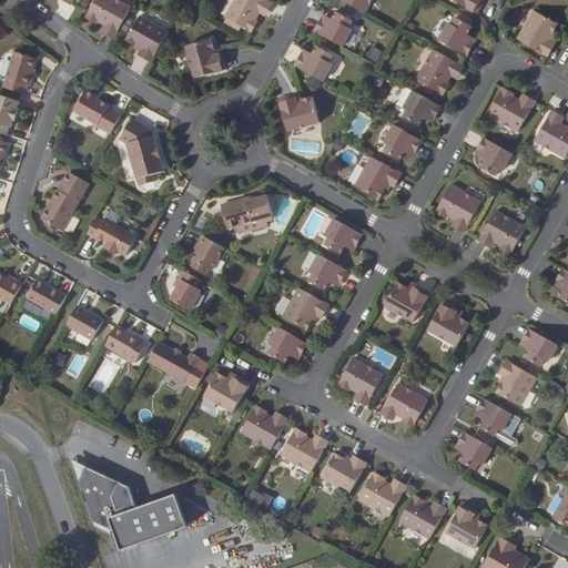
[(98,21),(105,26),(110,28),(105,33),(114,38),(131,8),(117,0),(95,0),(87,18),(97,23),(98,21)]
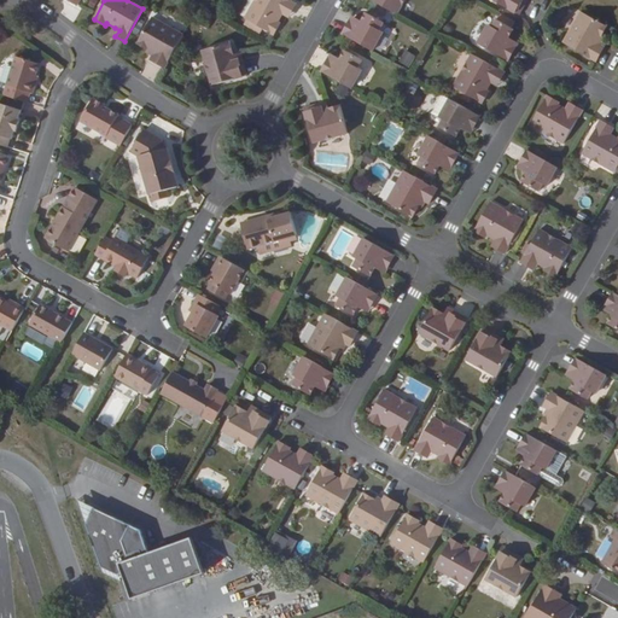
[(278,22),(283,13),(285,10),(292,13),(297,4),(290,0),(255,0),(245,18),(274,35),(281,23),(278,22)]
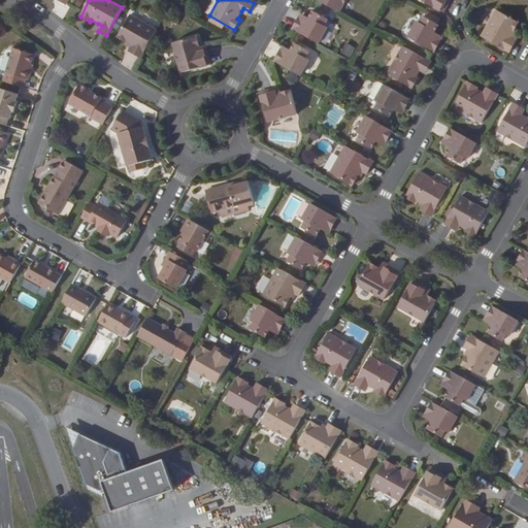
[(318,0),(339,12),(345,0),(318,0)]
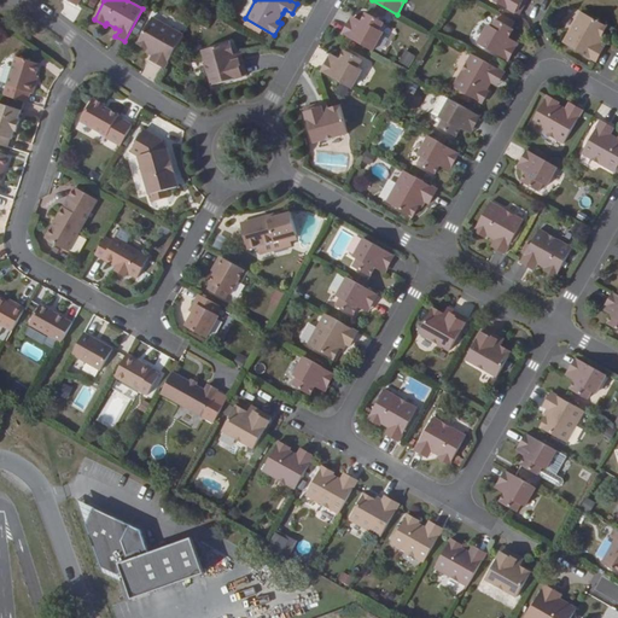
[(493,0),(519,15),(526,0),(493,0)]
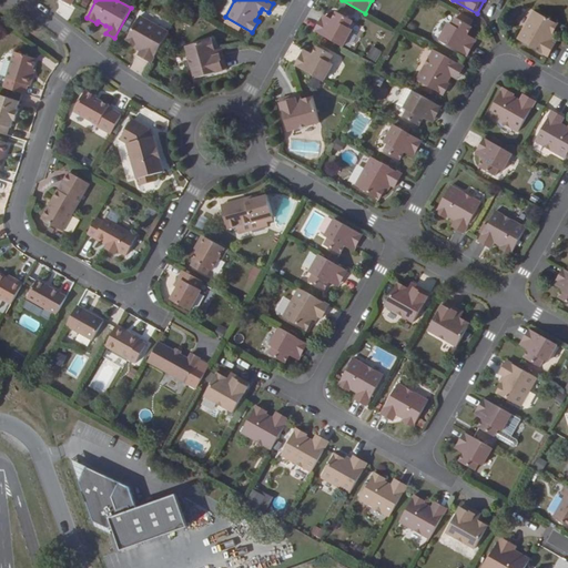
[(556,43),(553,41),(550,40),(554,34),(554,33),(558,24),(535,10),(518,39),(548,57),(556,43)]
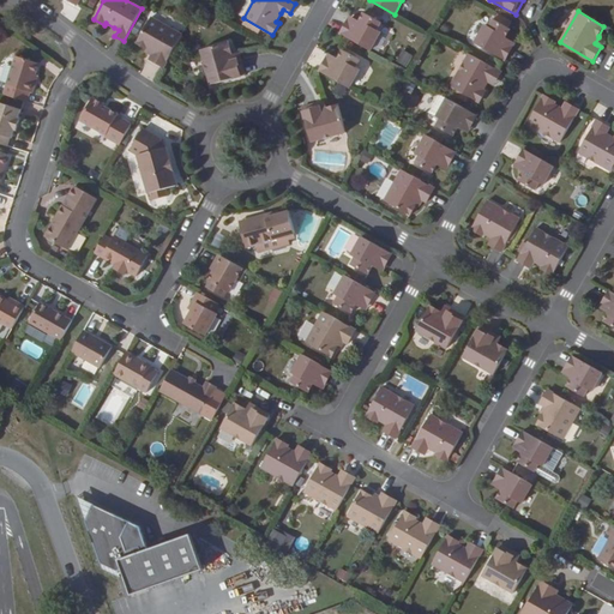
[(360,20),(357,20),(356,24),(348,19),(341,34),(371,50),(381,31),(378,30),(381,22),(365,12),(360,20)]
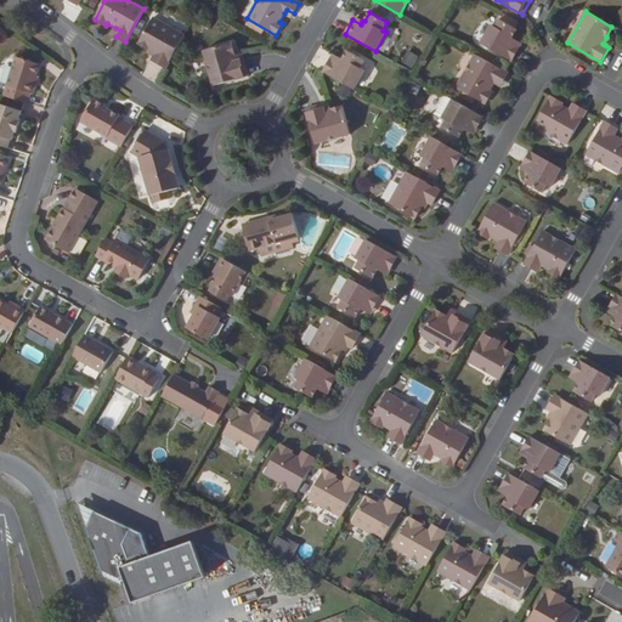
[(502,20),(505,22),(508,18),(515,22),(512,26),(516,28),(520,22),(505,13),(502,20)]
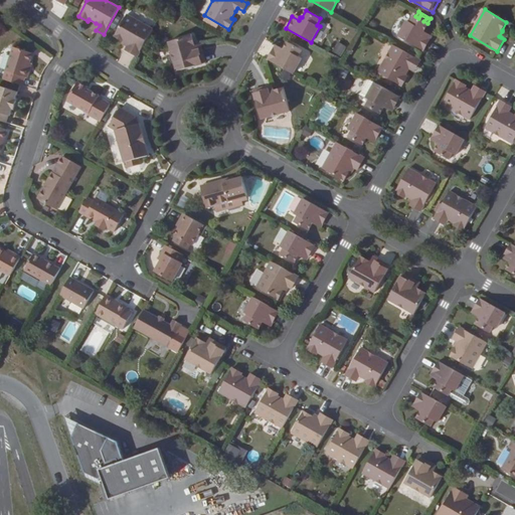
[(123,41),(123,42),(128,45),(128,46),(126,49),(138,56),(153,29),(127,14),(115,36),(123,41)]
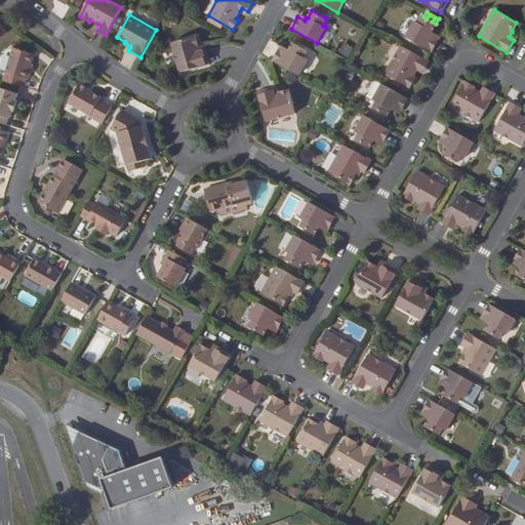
[(433,36),(434,33),(433,32),(437,25),(432,22),(435,18),(429,15),(427,18),(423,16),(422,16),(418,23),(415,21),(406,37),(432,51),(439,40),(433,36)]
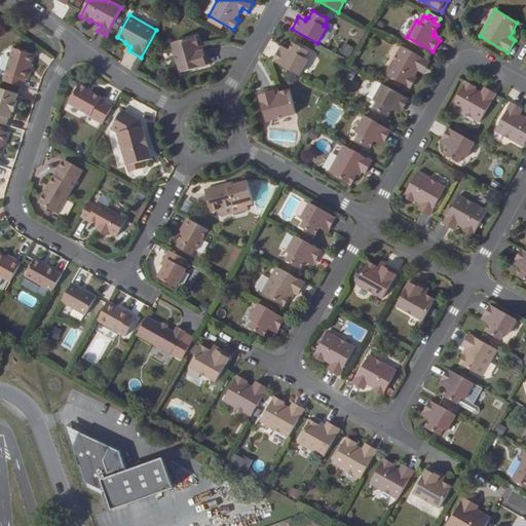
[(211,65),(207,49),(203,50),(202,45),(199,46),(196,36),(173,43),(181,73),(211,65)]
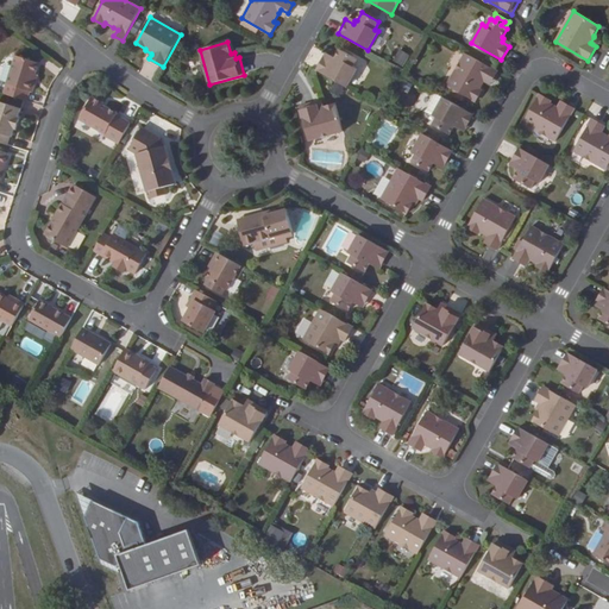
[(391,61),(403,67),(409,55),(397,49),(391,61)]
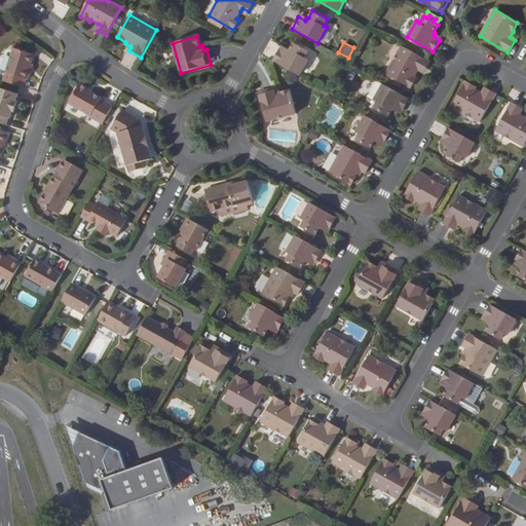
[(287,52),(280,49),(273,61),(299,75),(308,60),(305,58),(309,51),(294,43),(290,50),(289,49),(287,52)]
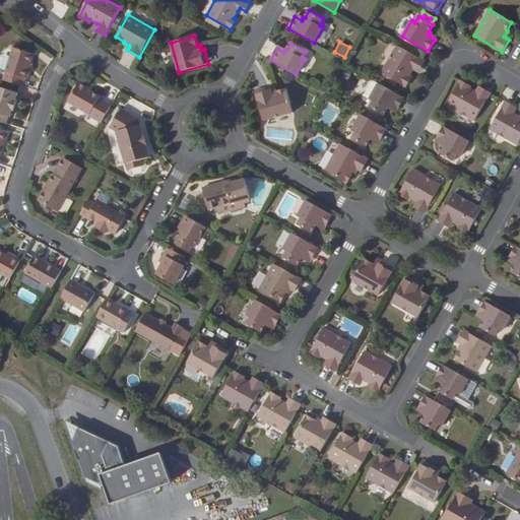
[(409,76),(413,69),(415,66),(421,69),(426,61),(397,46),(382,73),(383,73),(381,77),(394,84),(396,81),(406,86),(411,77),(409,76)]
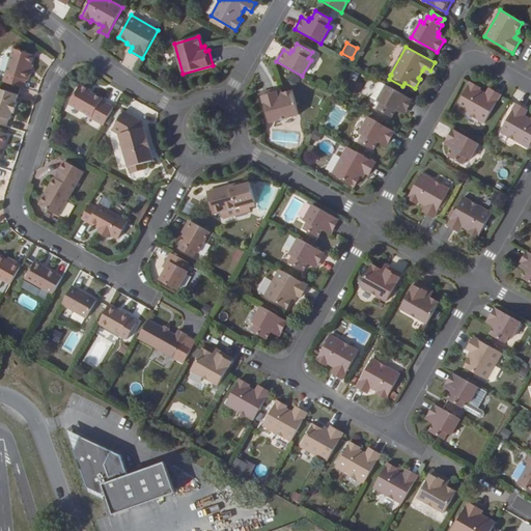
[(33,65),(31,64),(35,55),(15,48),(3,82),(24,88),(27,80),(29,80),(33,65)]
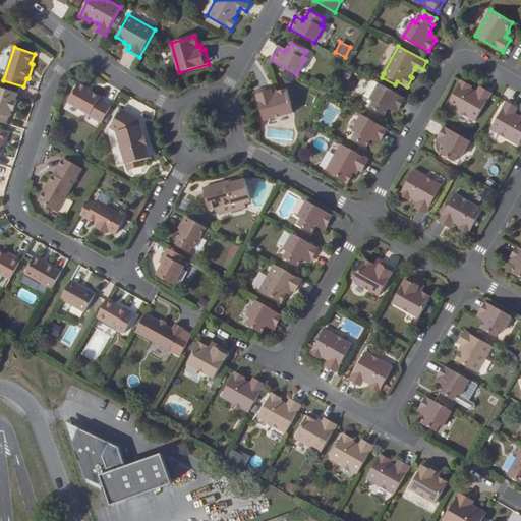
[(380,83),(372,79),(364,96),(370,99),(380,83)]
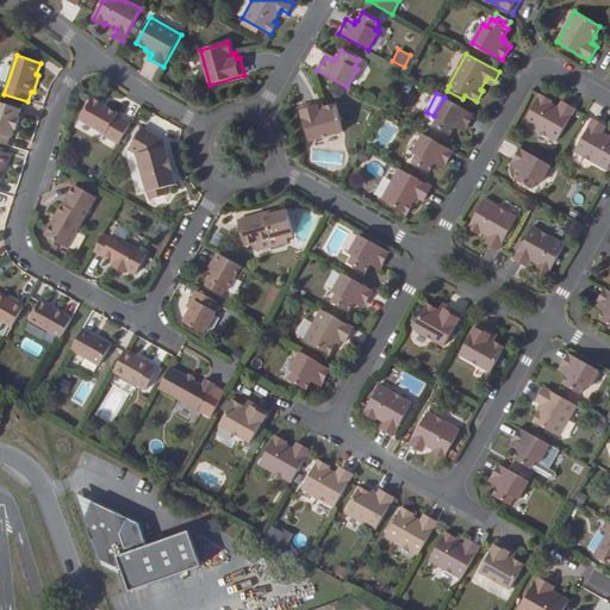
[(576,109),(567,104),(562,111),(559,109),(551,104),(552,100),(541,94),(524,123),(558,141),(576,109)]
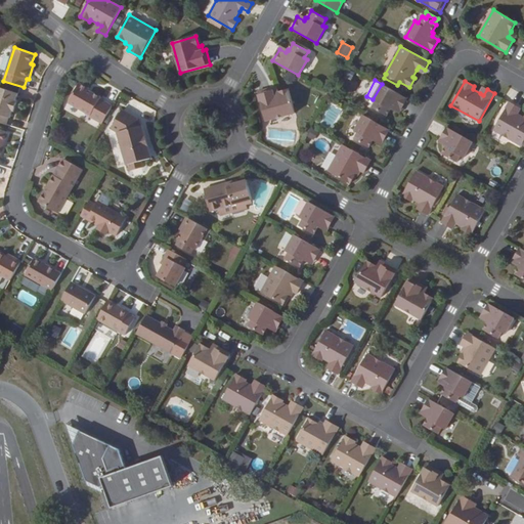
[(89,117),(102,124),(113,105),(100,98),(101,97),(89,90),(90,89),(80,84),(69,102),(90,115),(89,117)]
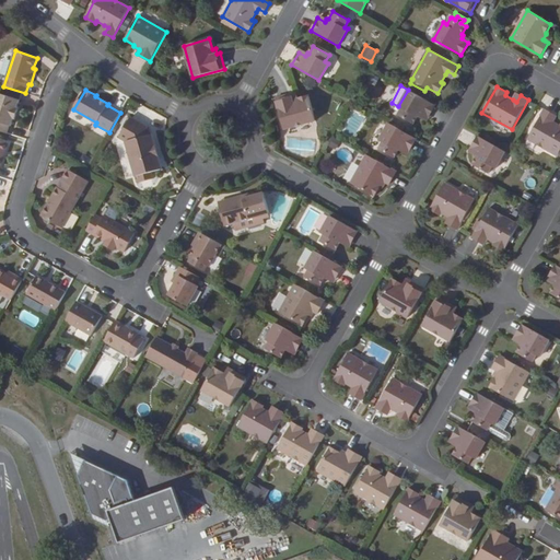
[(418,116),(420,117),(427,121),(429,118),(435,105),(408,90),(398,106),(401,108),(398,115),(413,124),(418,116)]
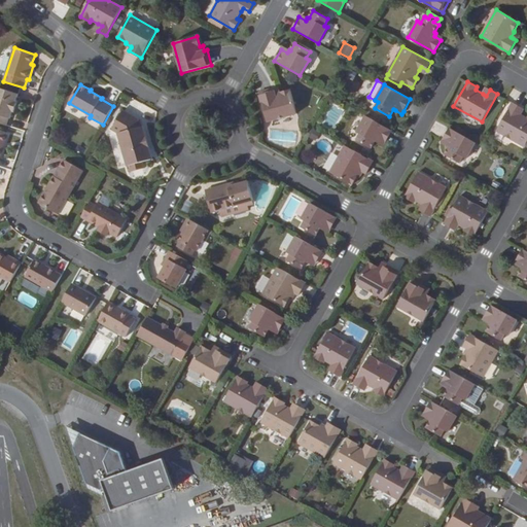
[(13,111),(14,111),(19,102),(16,101),(19,95),(0,88),(0,123),(6,126),(9,118),(10,118),(13,111)]
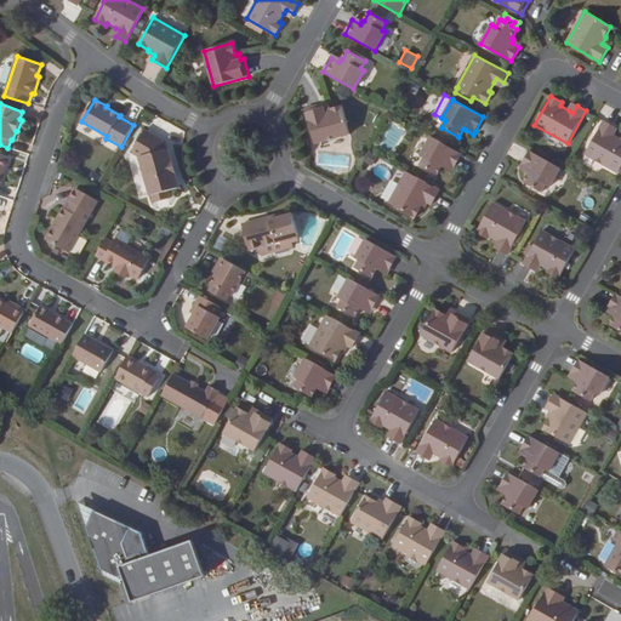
[(331,109),(330,106),(324,107),(323,104),(306,109),(315,143),(351,134),(343,107),(331,109)]
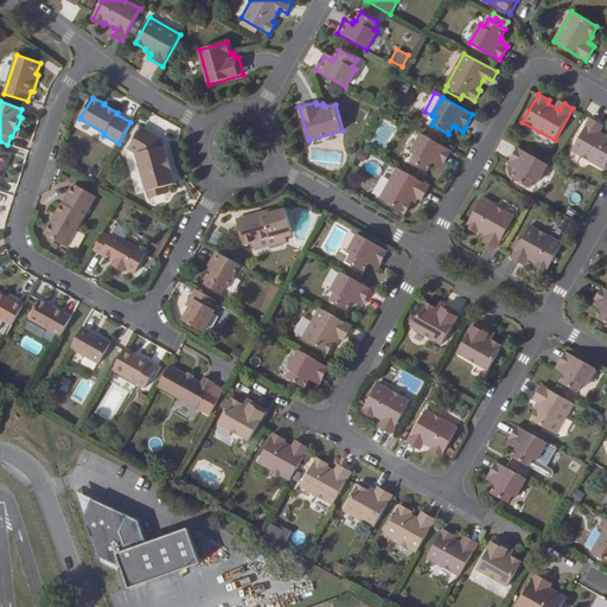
[(606,135),(600,132),(595,129),(600,123),(590,119),(573,151),(605,170),(606,164),(606,135)]
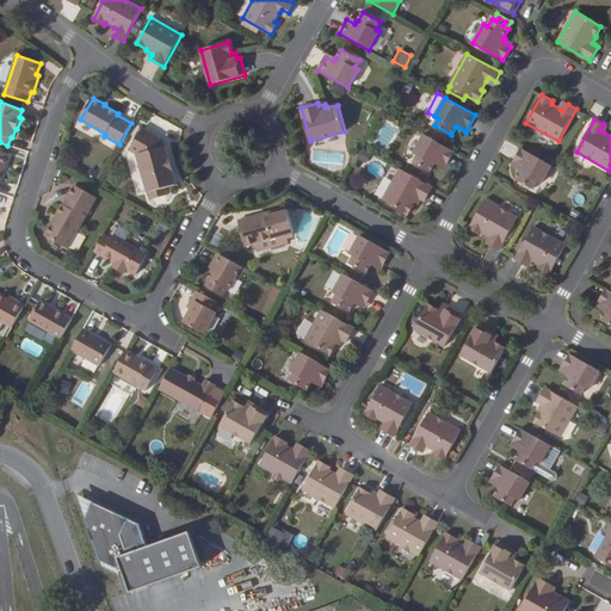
[(149,192),(152,199),(168,195),(166,187),(178,184),(167,146),(164,147),(161,137),(142,128),(129,150),(137,154),(148,192),(149,192)]
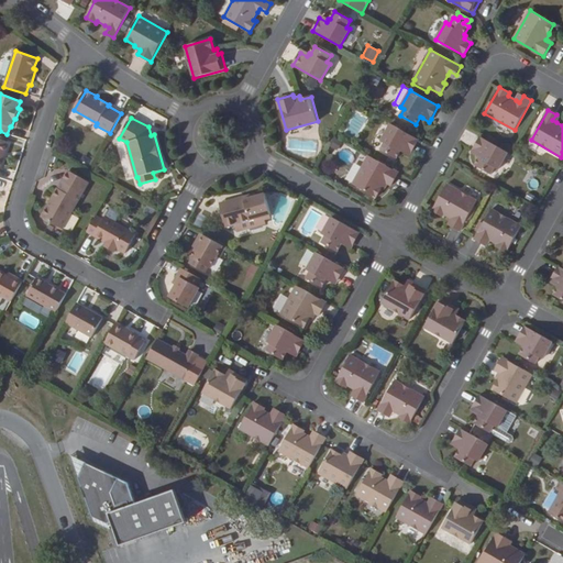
[(401,151),(403,152),(405,148),(411,152),(419,140),(392,123),(382,141),(385,143),(382,150),(397,158),(401,151)]
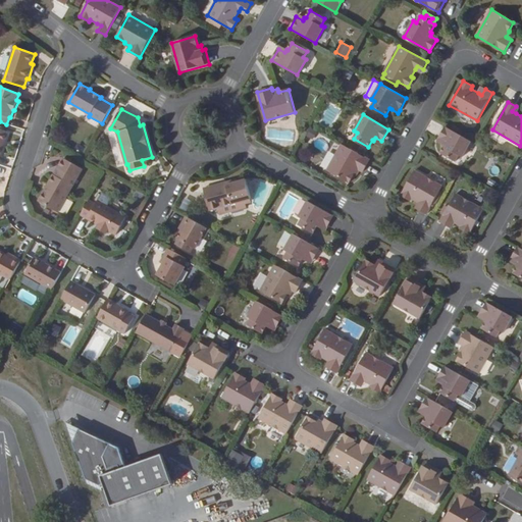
[(446,142),(444,145),(446,146),(440,153),(456,161),(459,155),(462,157),(471,141),(446,126),(438,139),(446,142)]
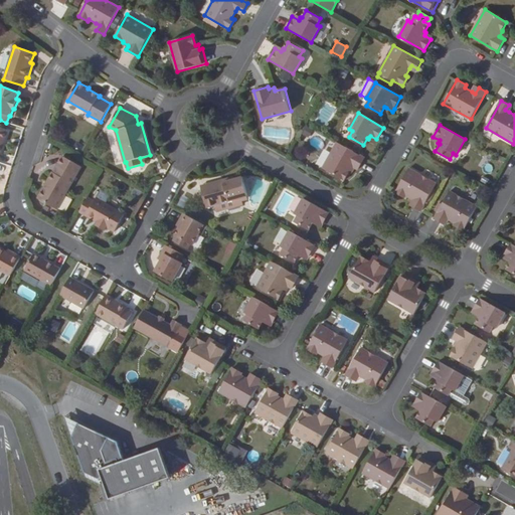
[(349,172),(350,173),(353,167),(358,169),(365,158),(337,142),(323,168),(344,180),(349,172)]
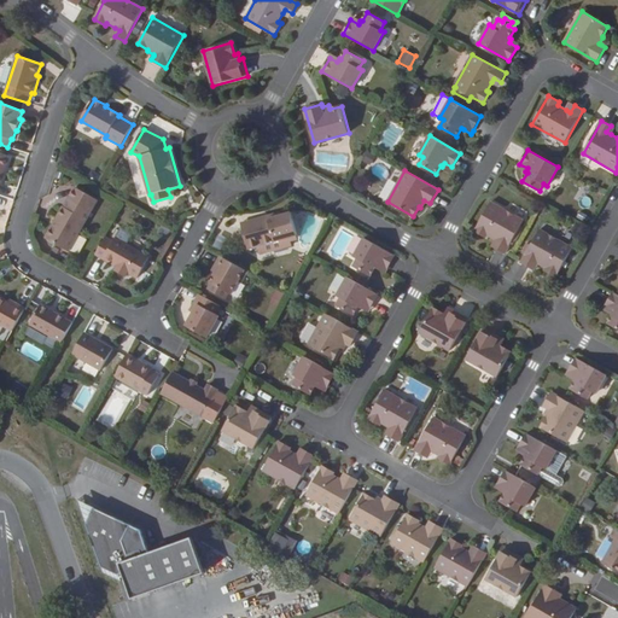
[(92,211),(68,198),(45,238),(70,251),(92,211)]
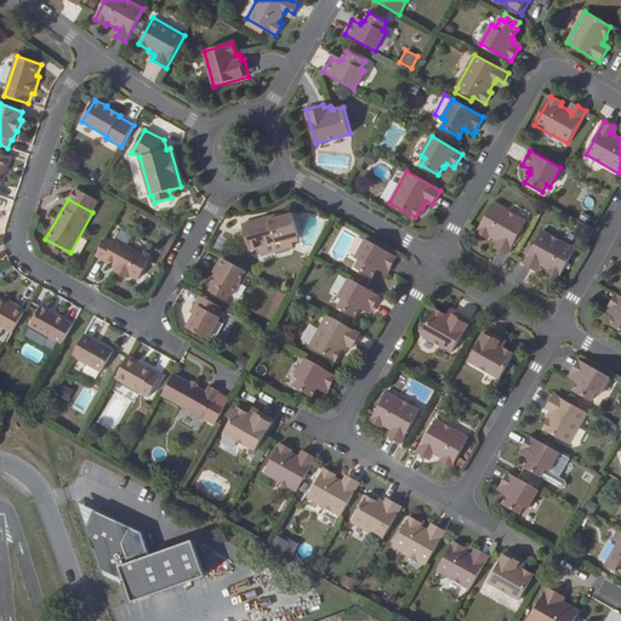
[(490,235),(499,240),(502,243),(499,250),(508,255),(512,248),(516,250),(530,223),(527,222),(494,203),(477,232),(489,239),(490,235)]
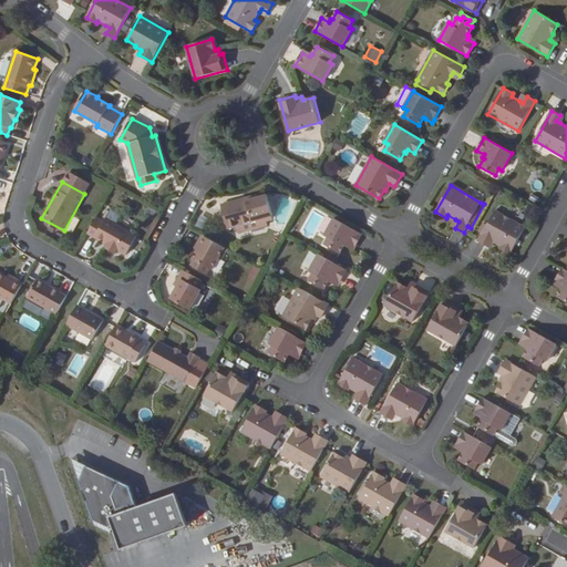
[(256,194),(248,196),(247,199),(222,206),(226,224),(243,219),(264,214),(265,219),(274,217),(268,194),(259,196),(256,194)]
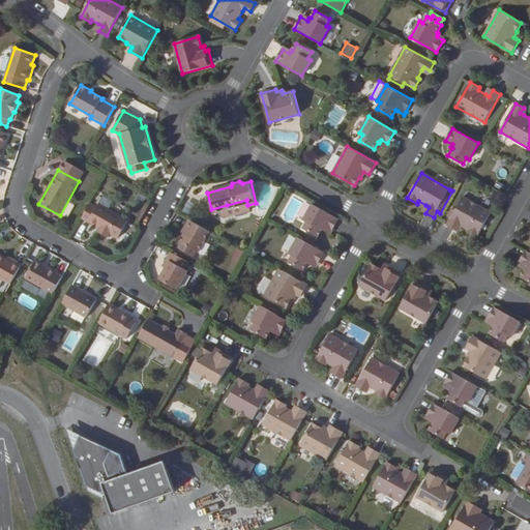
[(206,190),(207,193),(231,186),(232,183),(206,190)]
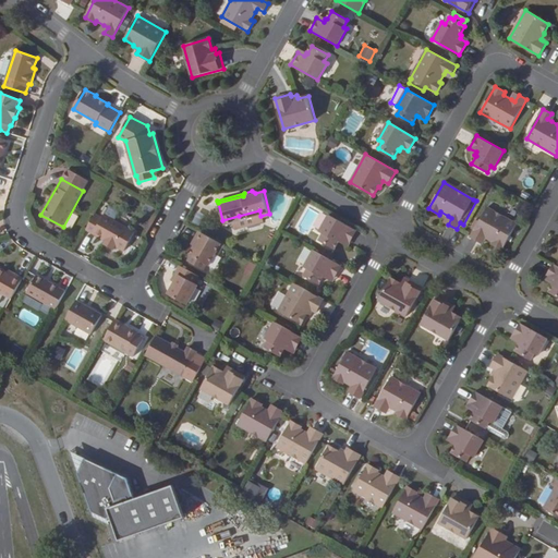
[(471,237),(478,241),(482,235),(486,238),(494,242),(493,244),(502,250),(517,223),(487,207),(484,205),(471,229),(474,231),(471,237)]
